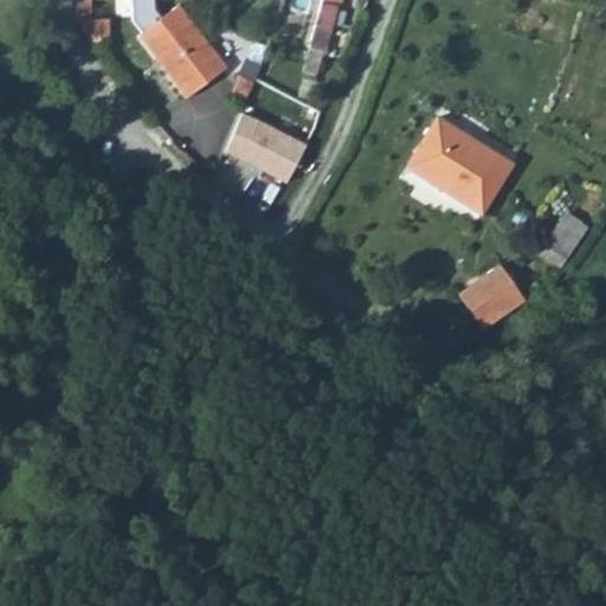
[(108,8),(89,0),(79,0),(79,27),(85,40),(92,53),(102,50),(108,8)]
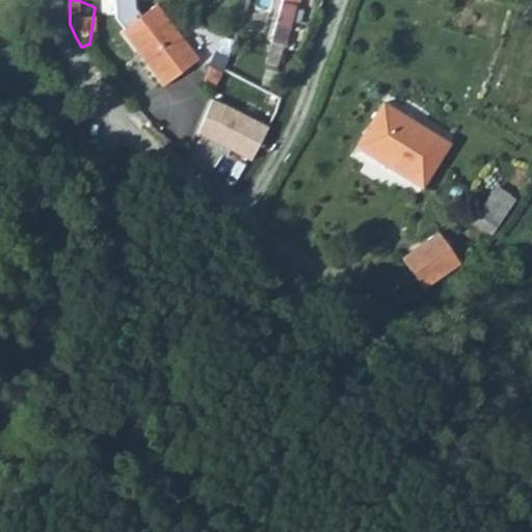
[(116,0),(120,20),(138,19),(135,0),(116,0)]
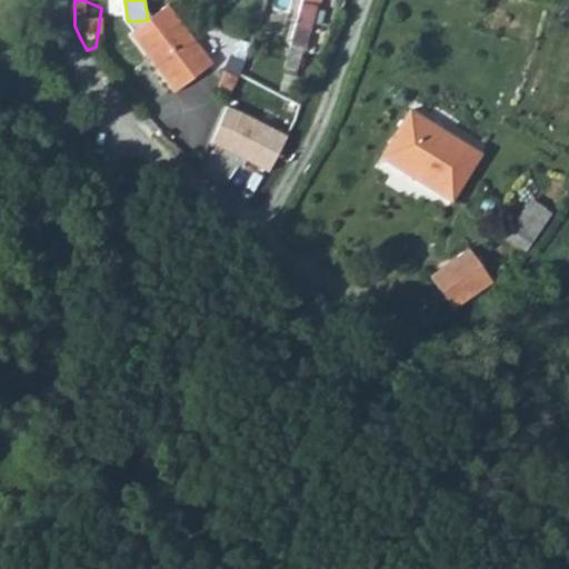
[(302,0),(297,25),(313,29),(320,0),(302,0)]
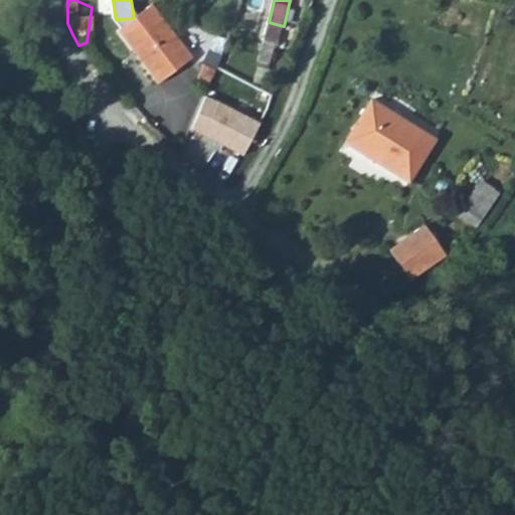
[(150,9),(119,39),(165,88),(184,69),(164,49),(177,37),(150,9)]
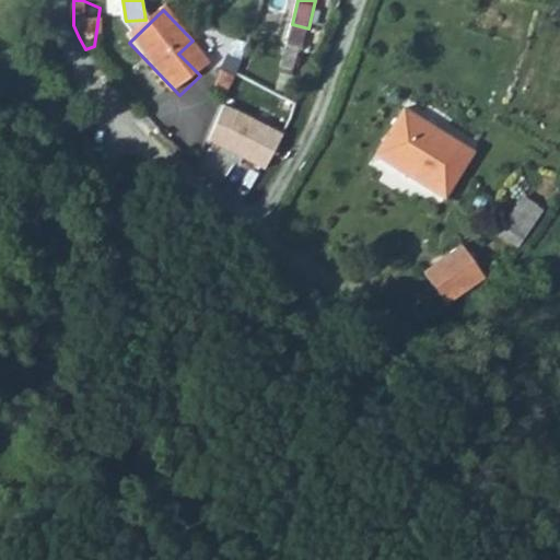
[(308,28),(292,24),(286,50),(302,55),(308,28)]
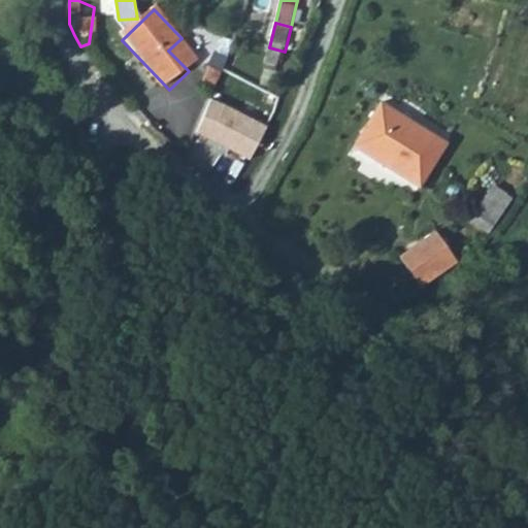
[(168,51),(189,71),(201,59),(182,38),(168,51)]
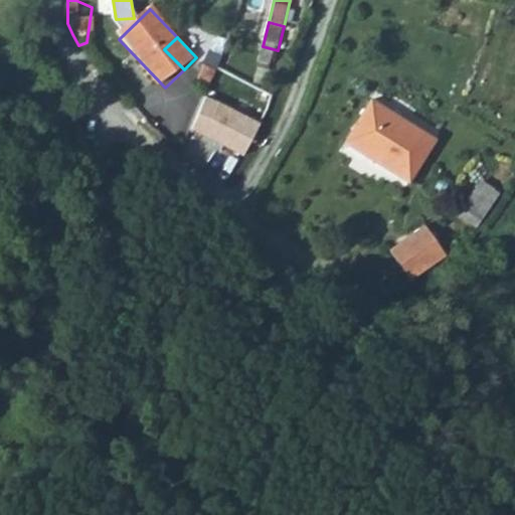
[(203,97),(187,132),(242,158),(260,123),(203,97)]
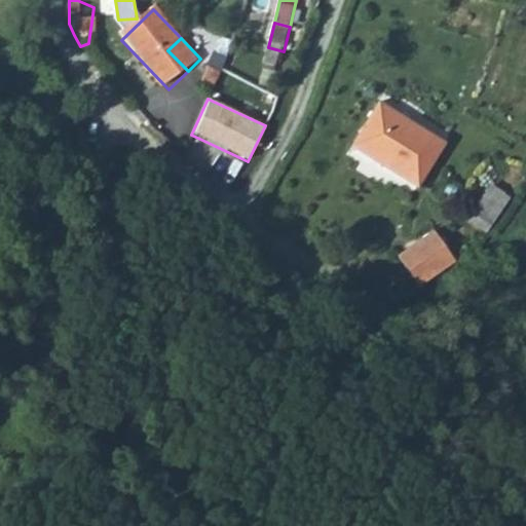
[(379,103),(351,147),(417,188),(446,143),(416,123),(411,132),(391,118),(396,113),(379,103)]
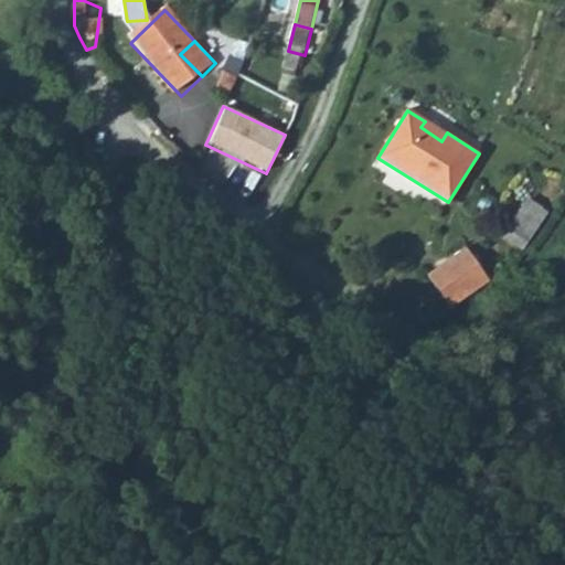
[(528,193),(503,232),(525,246),(550,208),(528,193)]
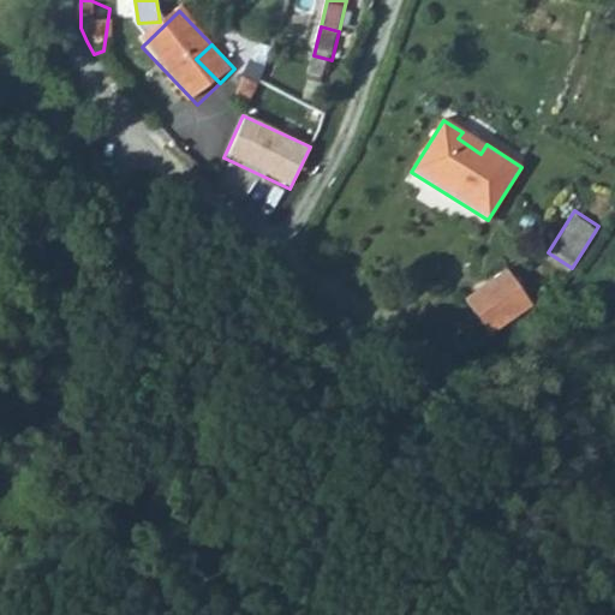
[(503,275),(461,305),(487,340),(529,311),(503,275)]
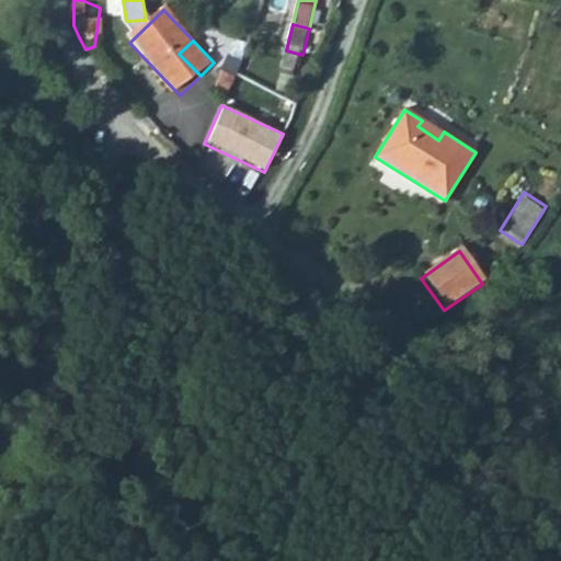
All buildings are outlined.
